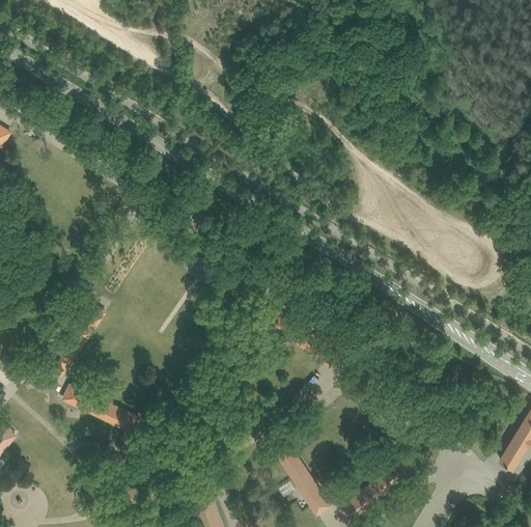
[(0,146),(1,148),(4,144),(9,135),(0,129),(0,146)]
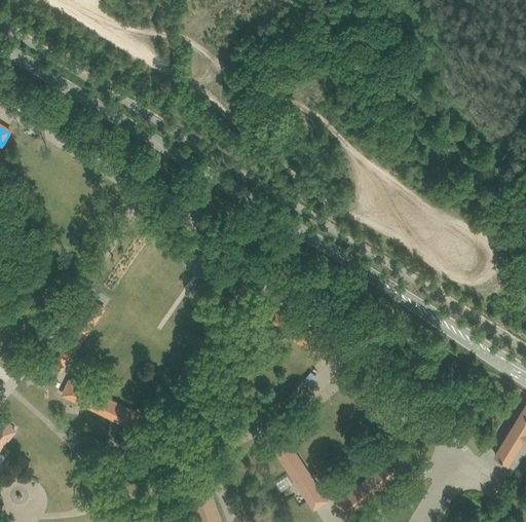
[(47,365),(61,374),(104,311),(91,303),(47,365)]
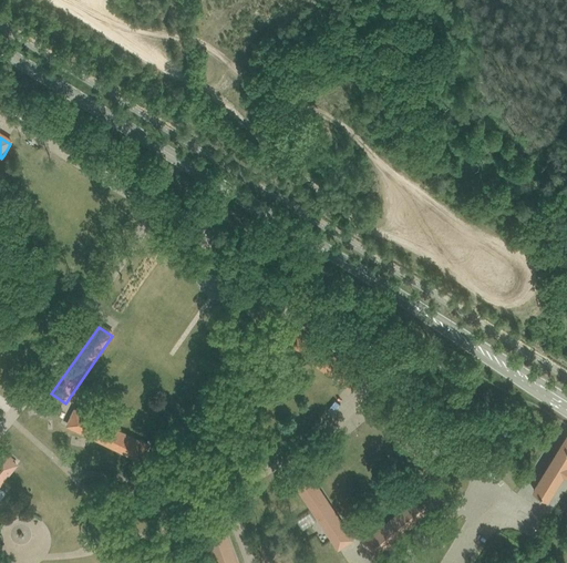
[(68,429),(142,464),(148,449),(75,413),(68,429)]
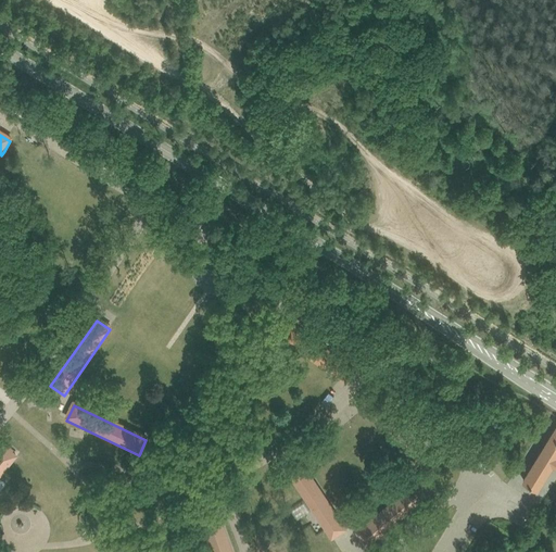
[(555,430),(523,485),(538,493),(553,466),(555,468),(555,430)]
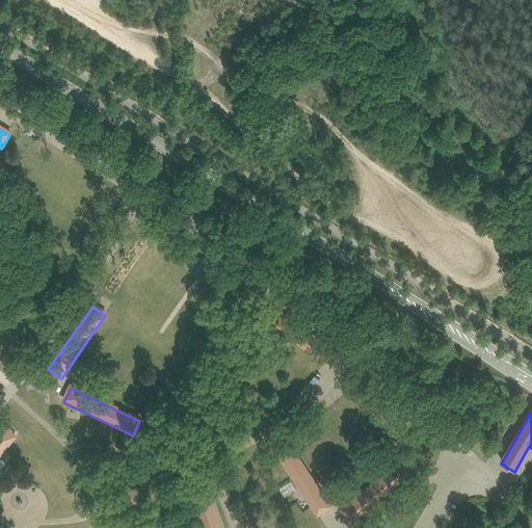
[(0,432),(0,456),(16,439),(3,429),(0,432)]
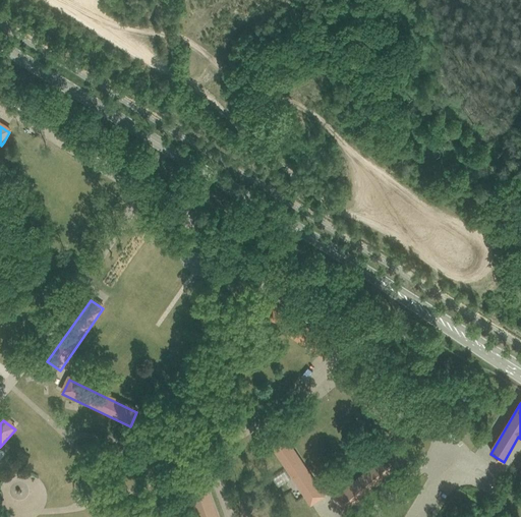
[(269,444),(310,507),(324,499),(282,436),(269,444)]
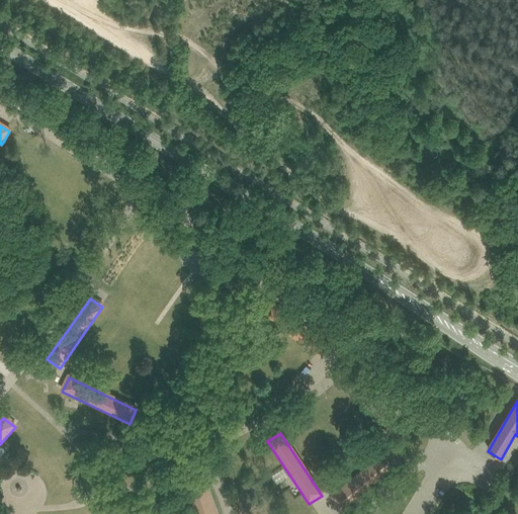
[(333,499),(343,510),(400,462),(391,450),(333,499)]
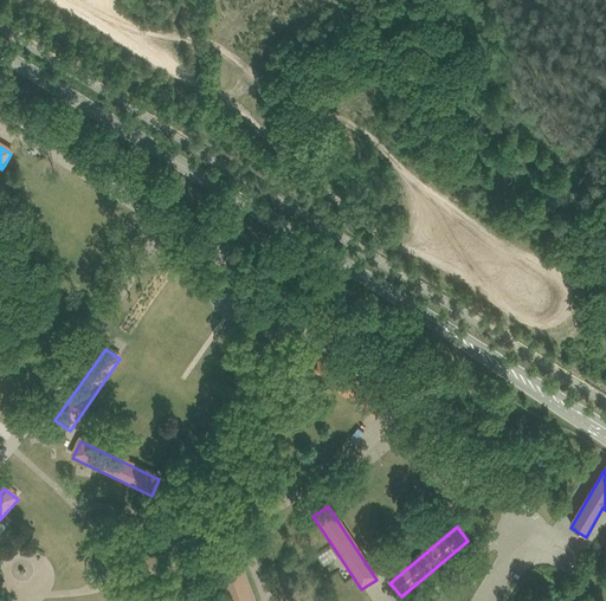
[(218,562),(232,600),(251,600),(234,556),(218,562)]
